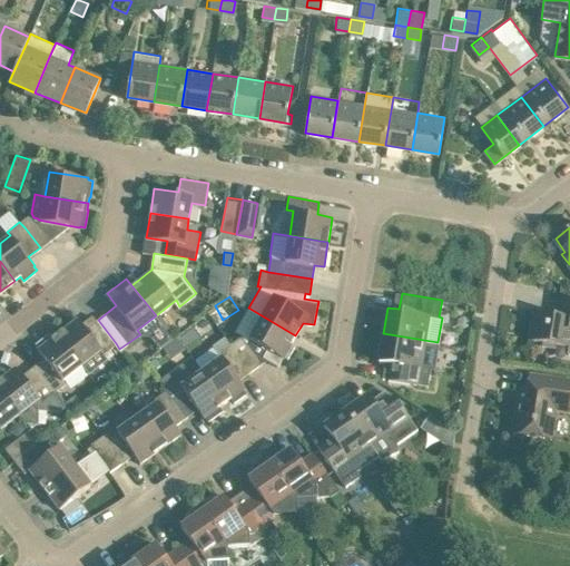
[(533,310),(529,338),(542,340),(541,344),(556,347),(557,342),(569,344),(568,351),(569,351),(569,298),(559,296),(556,314),(533,310)]
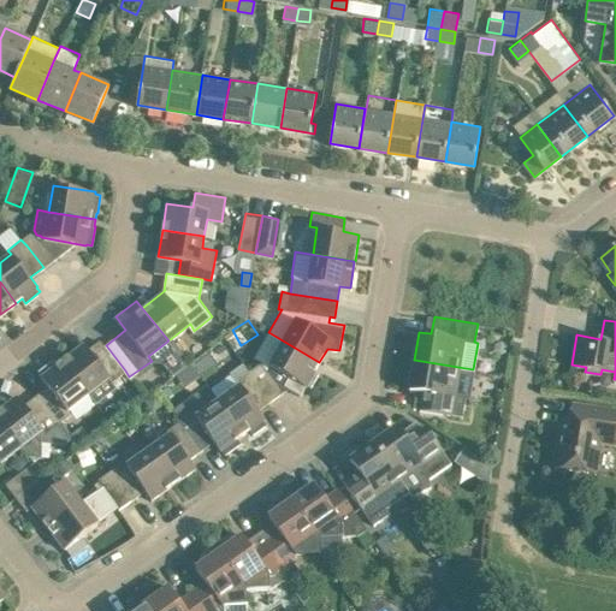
[(267,368),(270,365),(289,375),(285,384),(290,386),(302,393),(308,383),(312,385),(320,371),(315,368),(319,362),(268,332),(255,356),(261,361),(267,368)]
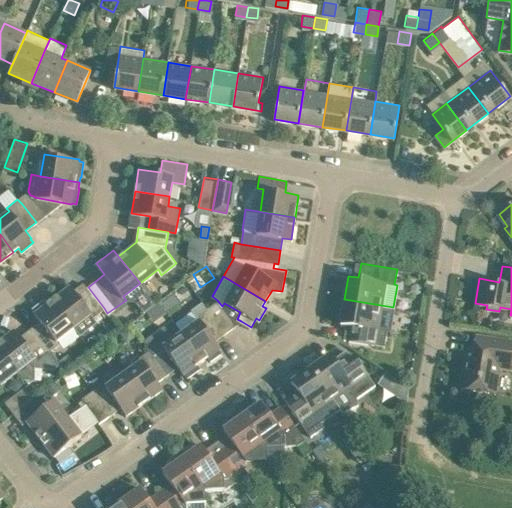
[(70,285),(52,299),(74,326),(90,313),(93,317),(104,308),(88,287),(83,281),(73,289),(70,285)]
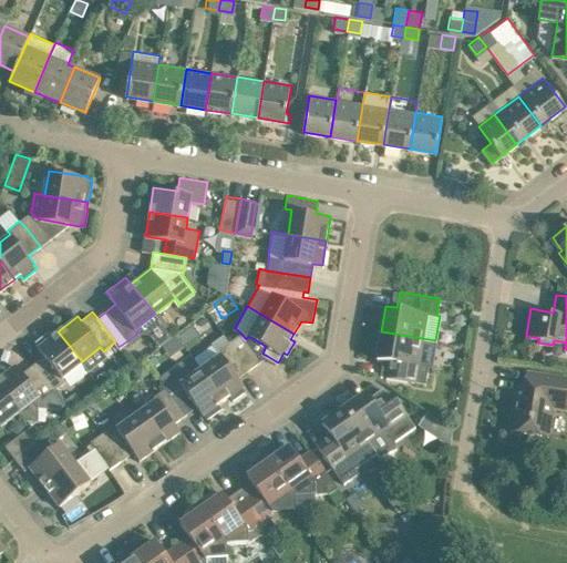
[(44,355),(33,362),(54,389),(66,380),(63,376),(82,361),(58,331),(52,335),(50,330),(35,341),(39,346),(38,346),(44,355)]
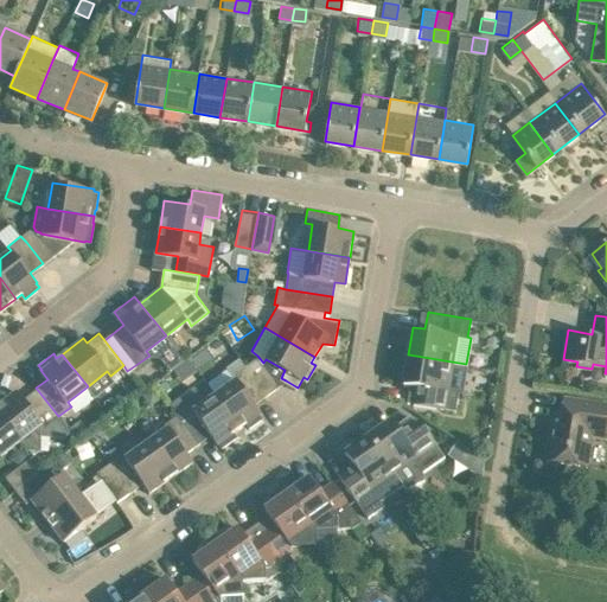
[(466,364),(408,354),(403,383),(416,384),(413,402),(455,409),(459,390),(462,391),(466,364)]
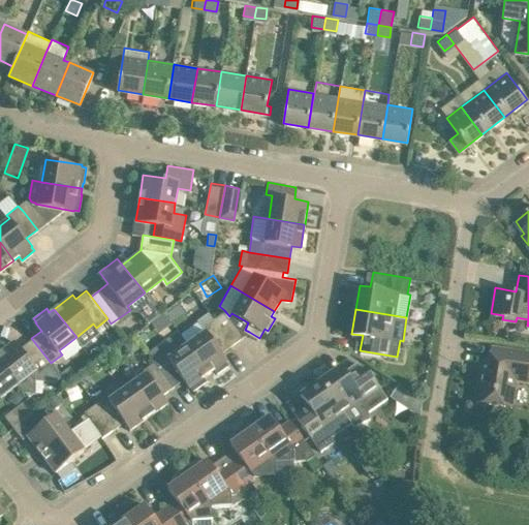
[(205,330),(187,343),(208,372),(214,368),(217,372),(228,364),(225,360),(227,359),(221,351),(232,343),(214,317),(209,310),(197,318),(205,330)]
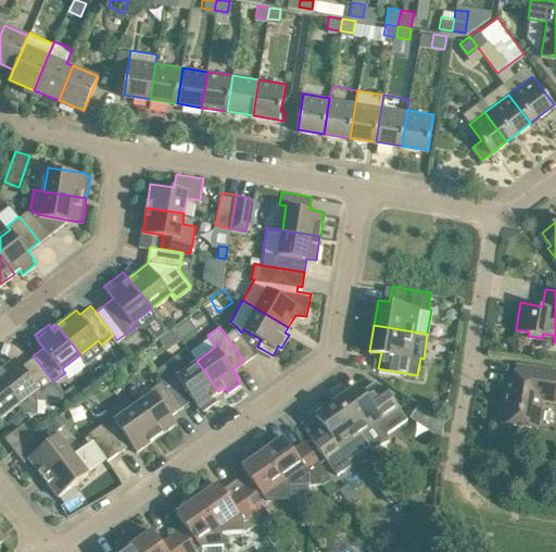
[(225,334),(244,361),(262,349),(257,347),(261,339),(243,329),(241,333),(236,326),(225,334)]
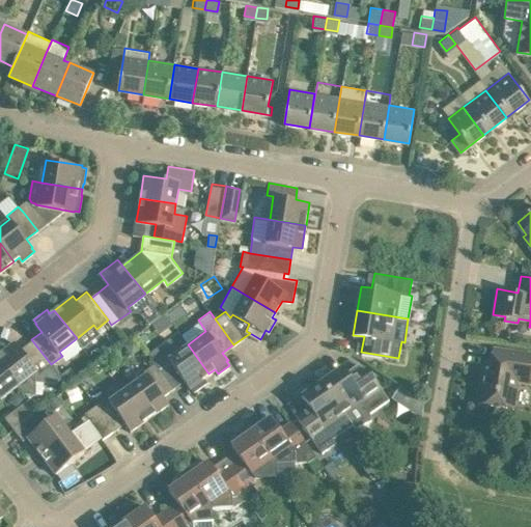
[(170,336),(149,352),(157,361),(156,361),(160,367),(174,387),(185,380),(190,387),(192,386),(194,390),(207,382),(204,378),(208,373),(188,344),(179,350),(170,336)]
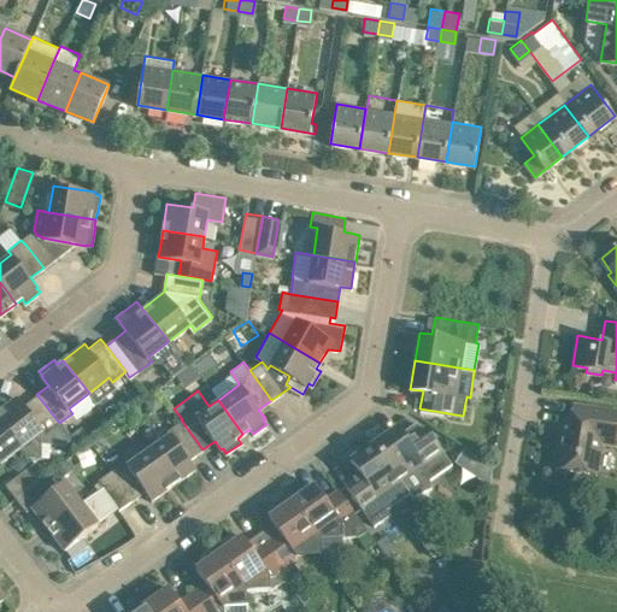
[(17,395),(0,409),(0,417),(22,446),(29,455),(41,455),(41,441),(64,443),(71,437),(59,423),(36,394),(24,404),(17,395)]
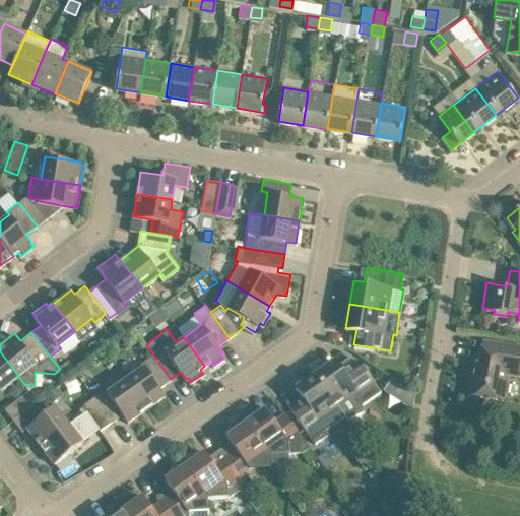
[(467,392),(503,398),(507,372),(519,374),(519,344),(483,339),(481,353),(473,352),(467,392)]
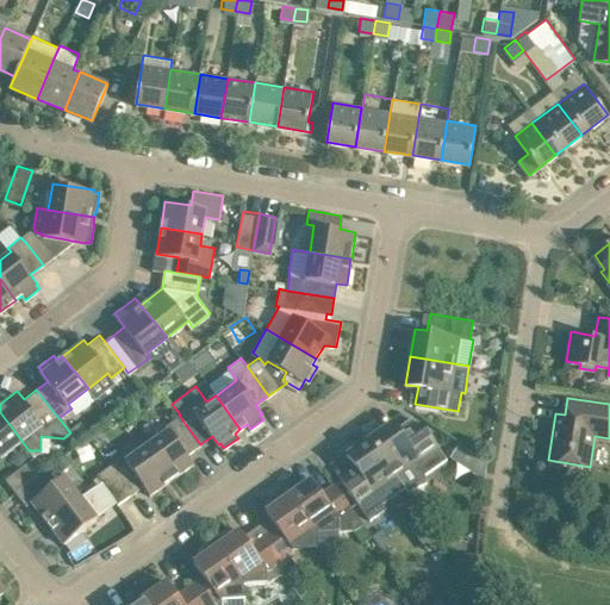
[(22,441),(0,412),(0,456),(0,457),(22,441)]
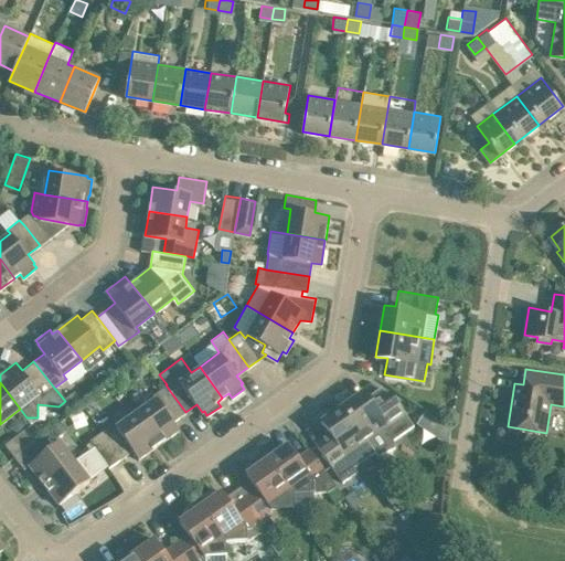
[(156,398),(137,411),(159,443),(180,429),(173,420),(185,412),(170,391),(166,384),(153,394),(156,398)]
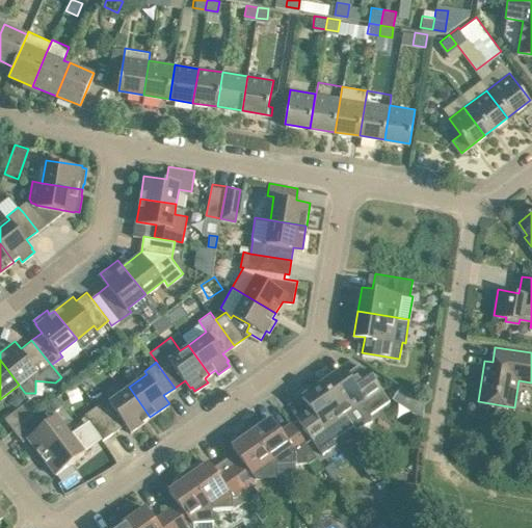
[(343,367),(323,380),(355,426),(372,419),(371,412),(390,398),(367,367),(364,369),(362,367),(349,376),(343,367)]
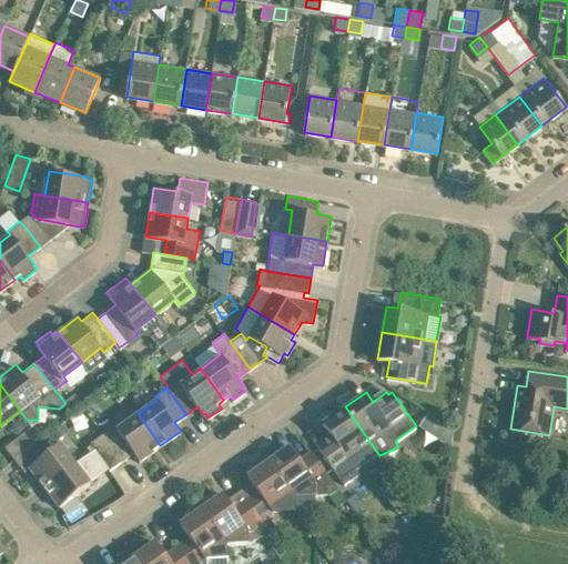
[(377,453),(345,406),(323,422),(330,432),(316,442),(345,482),(359,472),(356,467),(377,453)]
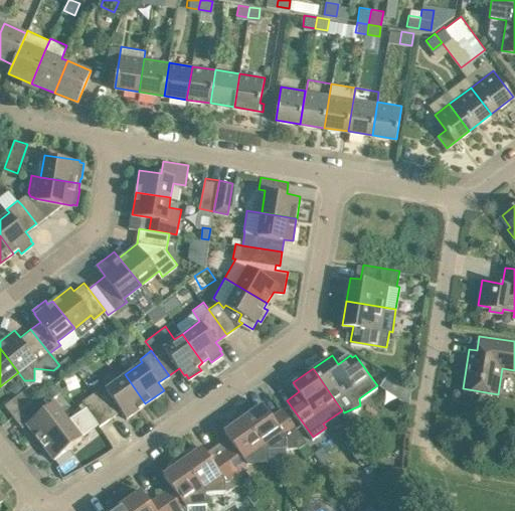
[(105,383),(94,391),(111,416),(110,414),(120,407),(127,416),(145,403),(125,374),(108,386),(105,383)]
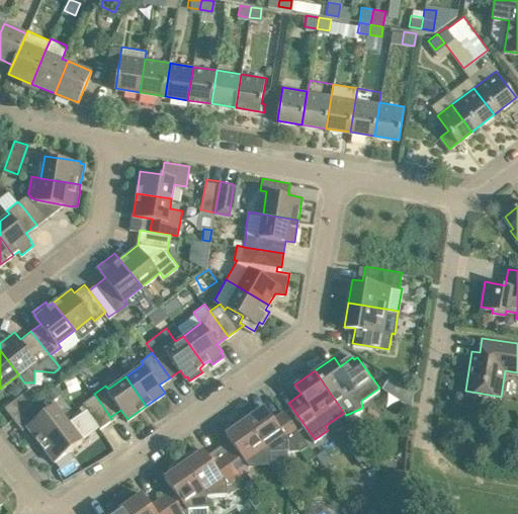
[(58,384),(48,392),(53,398),(62,391),(58,384)]
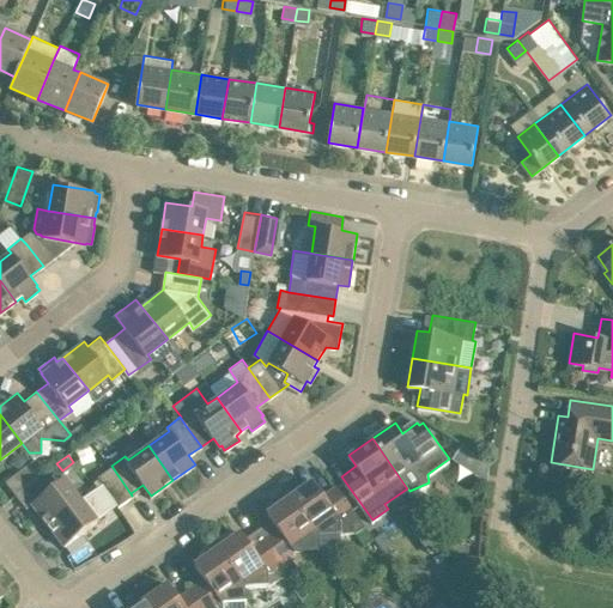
[(14,473),(25,486),(35,479),(40,474),(44,472),(34,458),(14,473)]
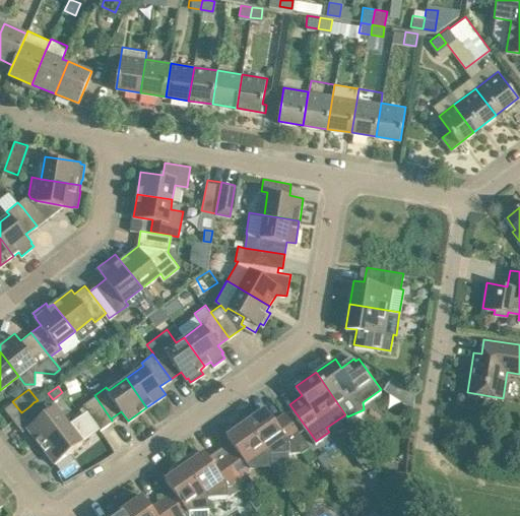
[(26,427),(41,445),(69,423),(68,422),(47,393),(38,400),(34,402),(29,406),(21,412),(29,425),(26,427)]
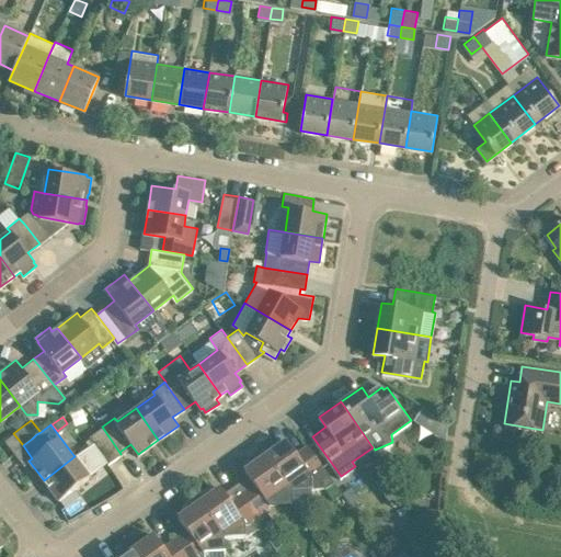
[(121,454),(102,427),(89,435),(93,442),(95,445),(106,461),(109,463),(121,454)]
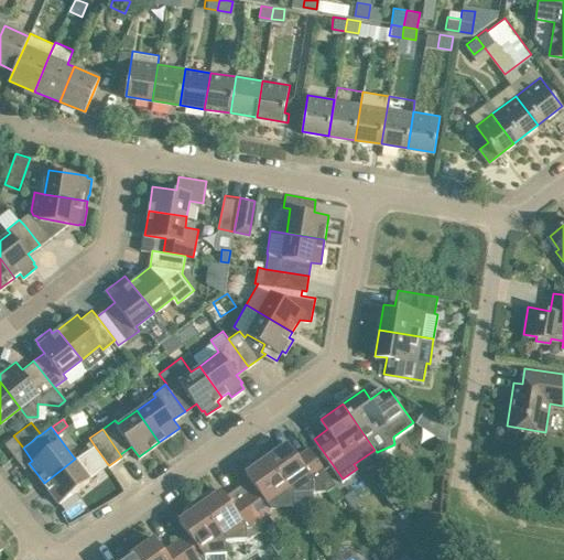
[(288,441),(267,456),(293,492),(327,490),(336,484),(310,447),(297,455),(288,441)]
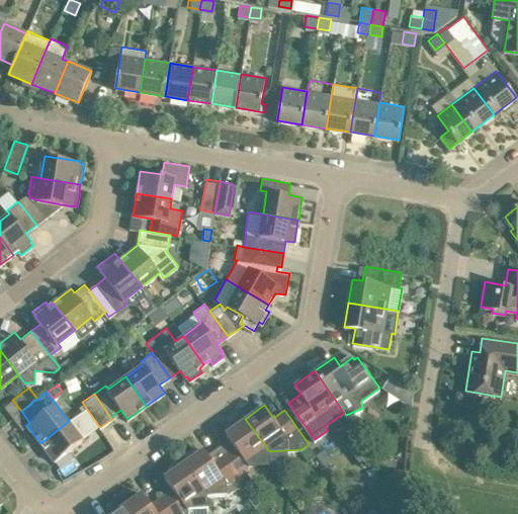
[(40,443),(55,460),(83,439),(81,437),(98,425),(88,411),(86,408),(68,420),(69,421),(40,443)]
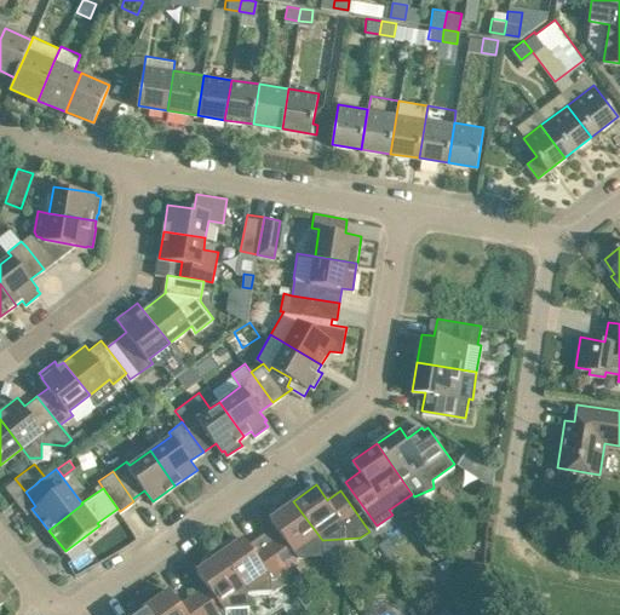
[(275,524),(262,534),(285,567),(279,570),(287,581),(300,572),(292,561),(299,556),(322,555),(322,540),(293,501),(270,518),(275,524)]
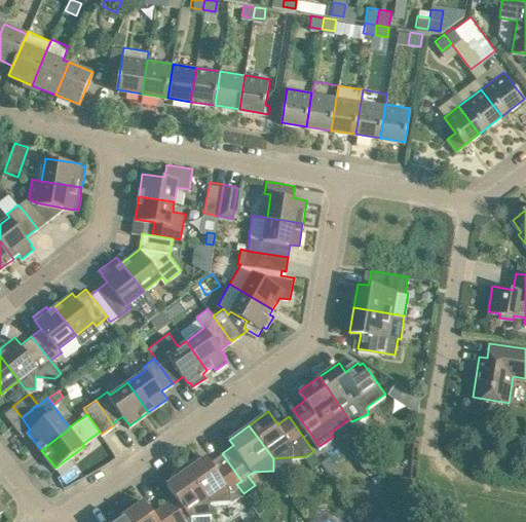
[(190,458),(182,463),(211,502),(231,501),(243,493),(236,484),(241,481),(222,453),(211,461),(207,455),(200,459),(198,457),(198,456),(190,458)]
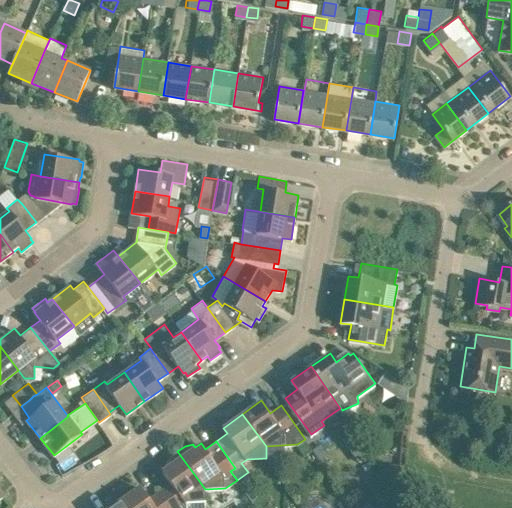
[(168,466),(162,470),(171,482),(160,490),(172,507),(177,507),(181,506),(183,507),(210,507),(206,501),(205,489),(182,457),(177,451),(171,456),(166,463),(168,466)]
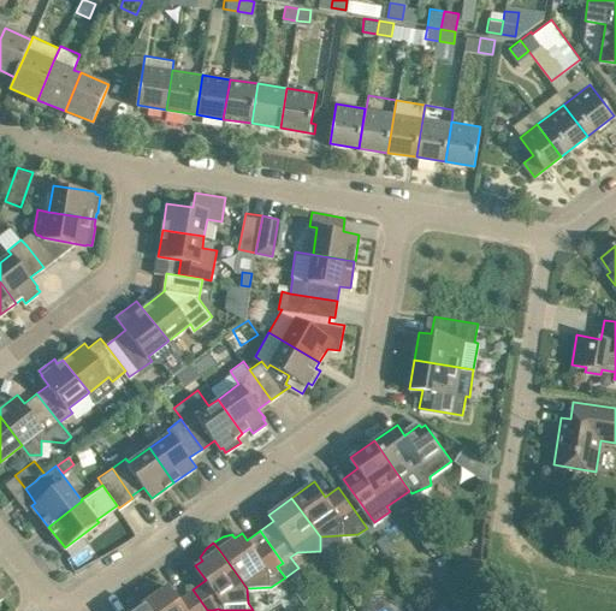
[(468,556),(455,564),(478,598),(479,597),(483,557),(468,556)]
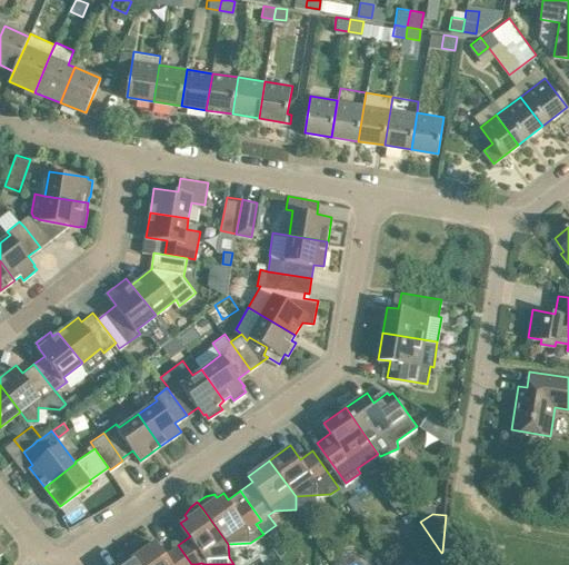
[(138,544),(130,549),(135,555),(141,564),(191,564),(178,545),(166,554),(156,541),(149,545),(148,543),(147,542),(138,544)]
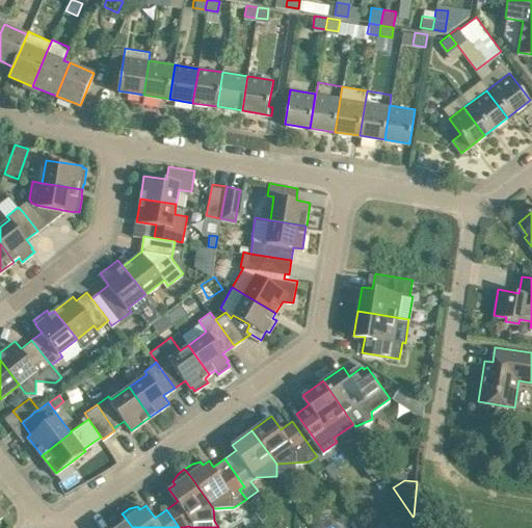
[(132,527),(126,519),(122,513),(109,526),(111,527),(132,527)]
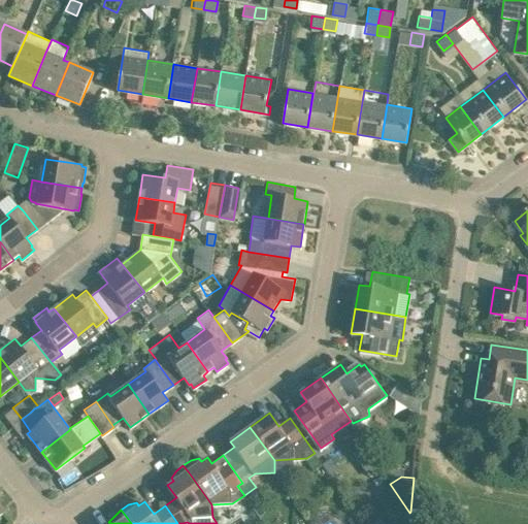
[(387,523),(380,513),(366,521),(367,523),(387,523)]
